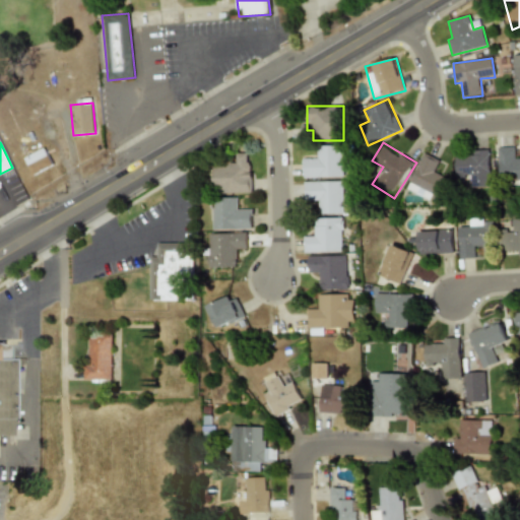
[(343,144),(314,144),(314,155),(303,155),(303,177),(343,177),(343,144)]
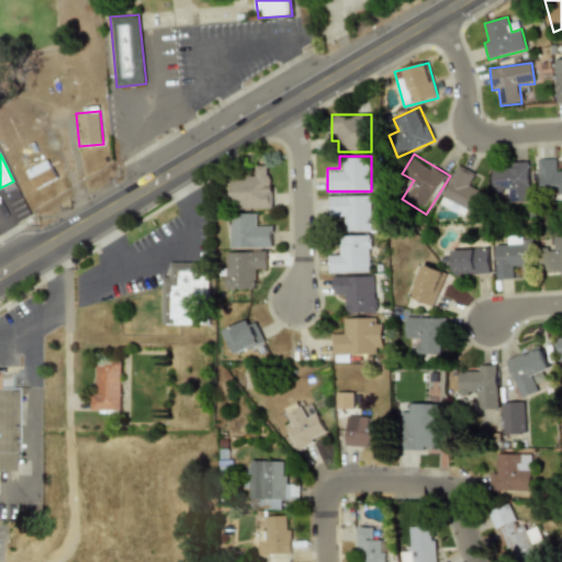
[(539,158),(539,190),(552,189),(552,199),(561,198),(561,168),(559,168),(559,158),(539,158)]
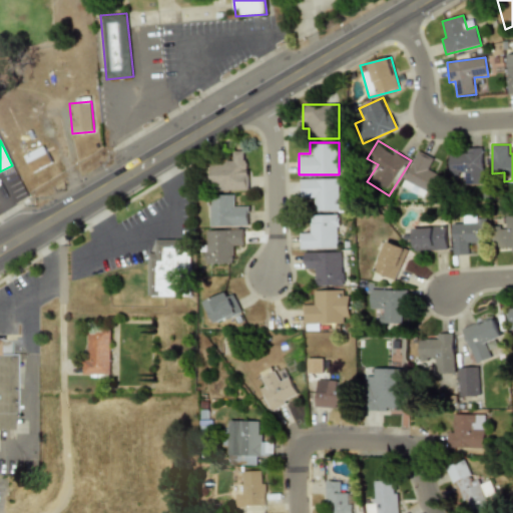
[(449,148),(450,175),(460,175),(461,184),(484,184),(483,148),(449,148)]
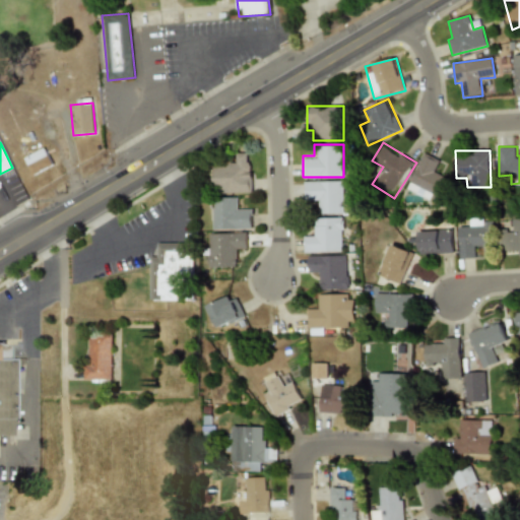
[(252,193),(252,152),(234,152),(234,163),(213,163),(213,183),(223,183),(223,193),(252,193)]
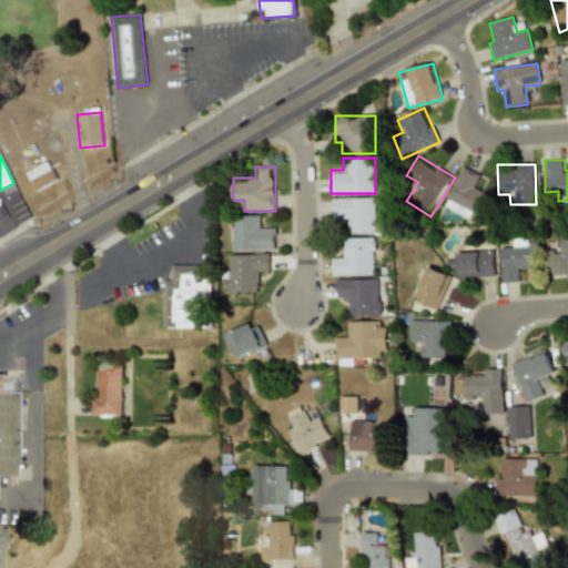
[(445,210),(482,223),(493,192),(474,185),(478,173),(460,166),(445,210)]
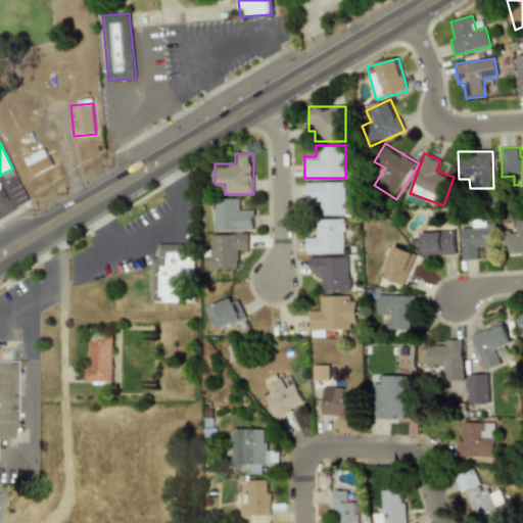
[(53,167),(47,155),(27,165),(33,177),(53,167)]
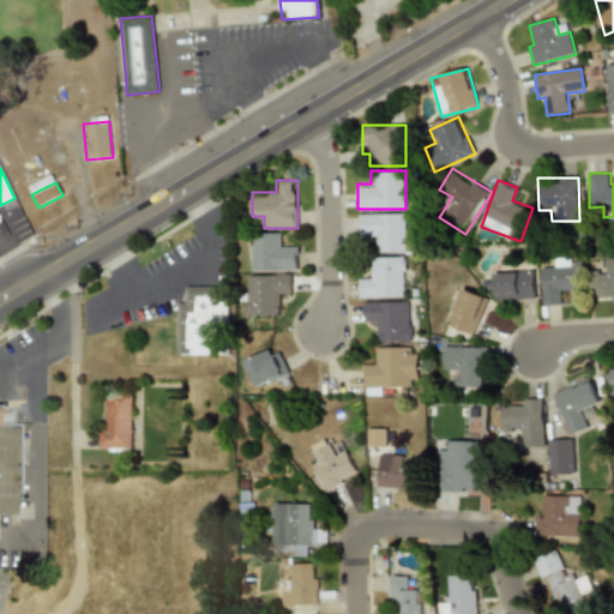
[(373,252),(407,252),(407,214),(360,214),(360,239),(373,239),(373,252)]
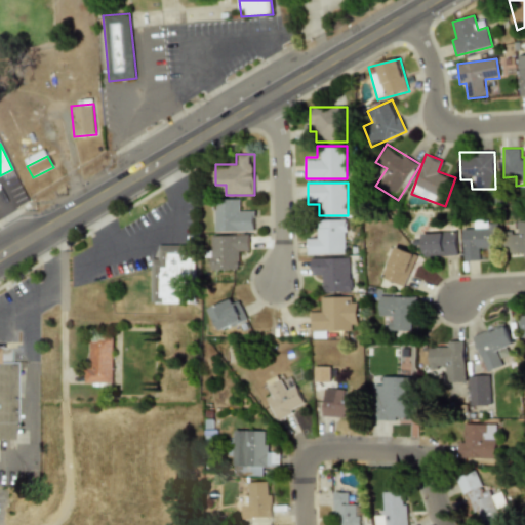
[(214,199),(214,232),(254,232),(254,209),(244,209),(244,199),(214,199)]
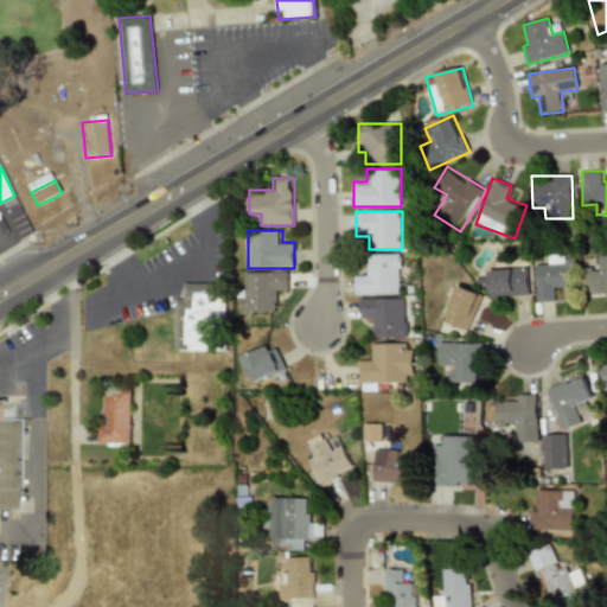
[(356,270),(356,294),(401,294),(401,254),(366,254),(366,270),(356,270)]
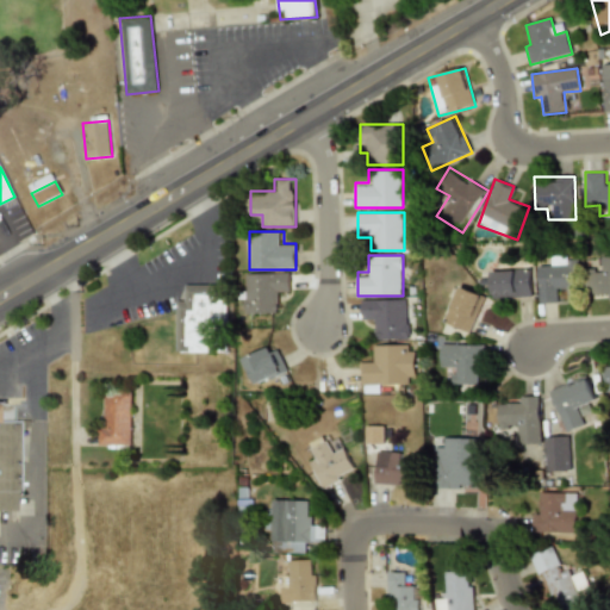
[(579,291),(578,255),(551,256),(551,267),(537,268),(539,303),(553,303),(553,291),(579,291)]
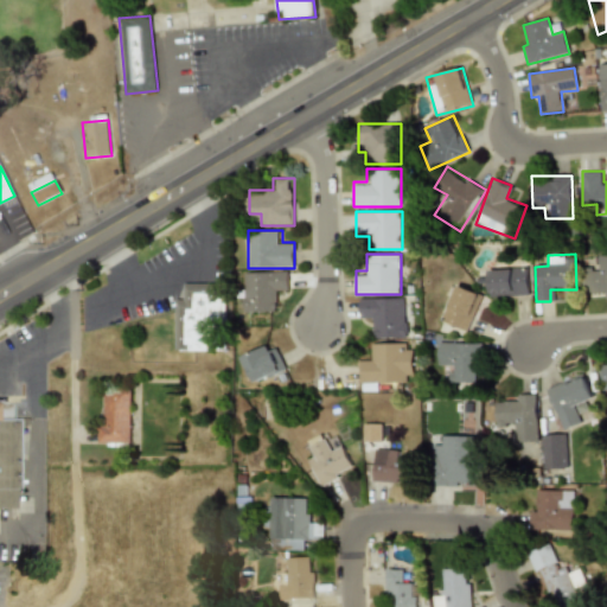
[(583,266),(583,298),(606,298),(606,255),(595,255),(595,266),(583,266)]
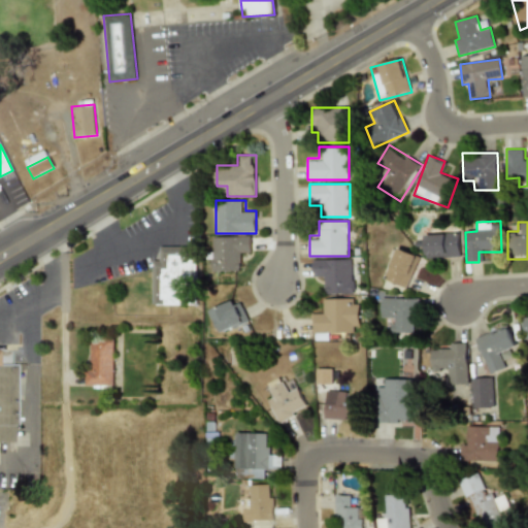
[(425,258),(460,258),(460,233),(425,233),(425,258)]
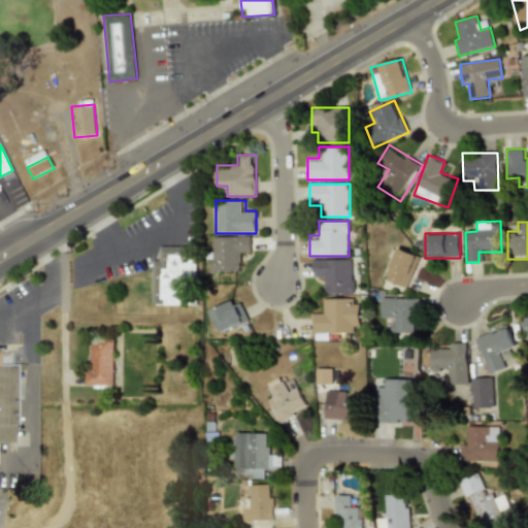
[(241,271),(241,248),(252,248),(251,236),(211,236),(211,271),(241,271)]
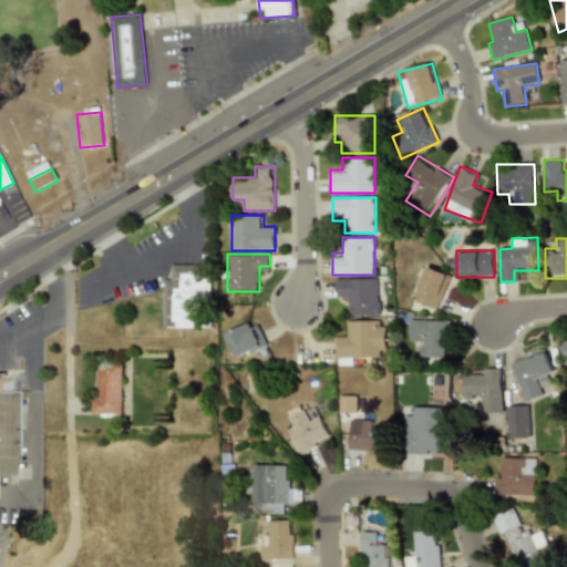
[(212,264),(174,264),(174,276),(164,276),(164,328),(212,328),(212,264)]
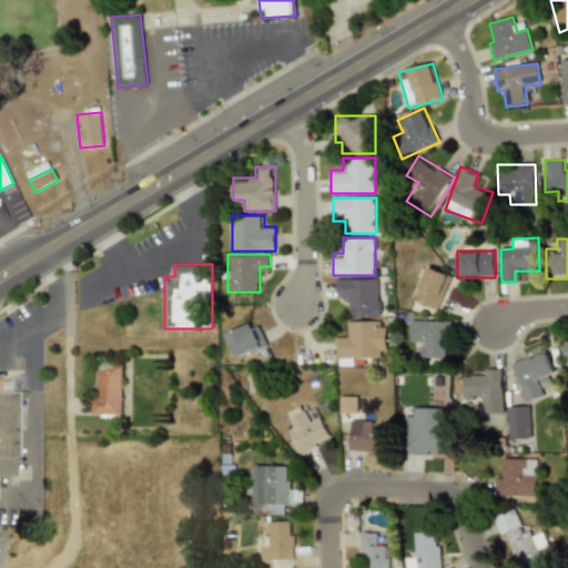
[(436,311),(453,276),(427,265),(412,300),(436,311)]
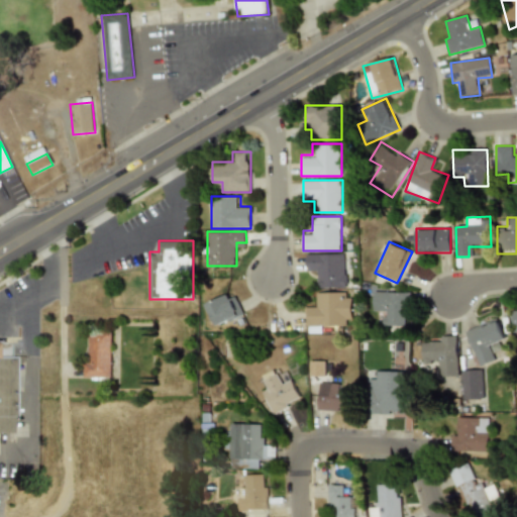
[(345,288),(345,253),(306,253),(306,276),(317,276),(317,288),(345,288)]
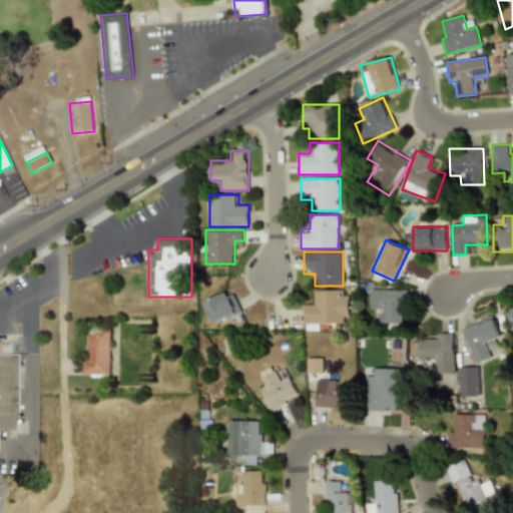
[(204,302),(215,325),(242,311),(231,289),(204,302)]
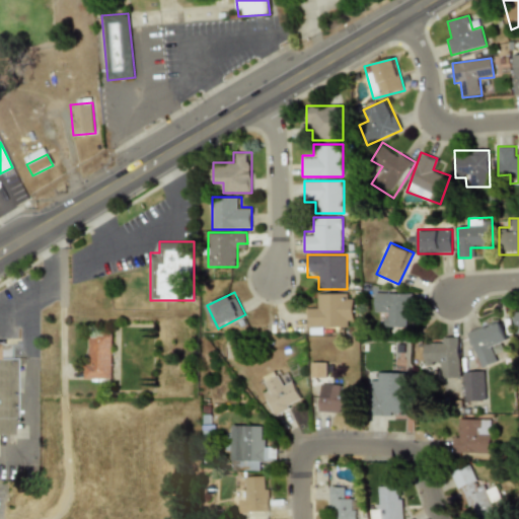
[(384,326),(411,326),(412,293),(375,292),(374,315),(385,315),(384,326)]
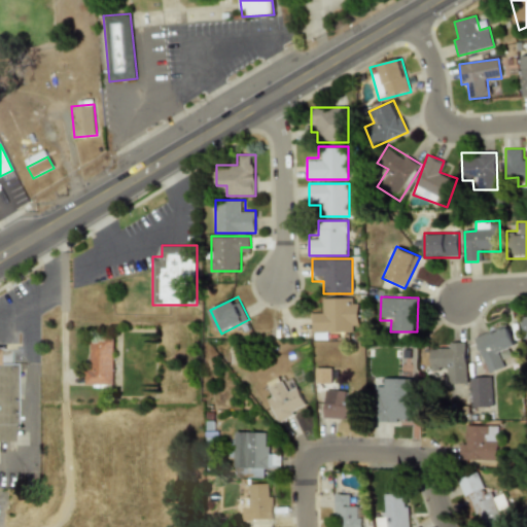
[(330,330),(358,329),(358,297),(321,297),(321,309),(310,309),(310,338),(330,338),(330,330)]
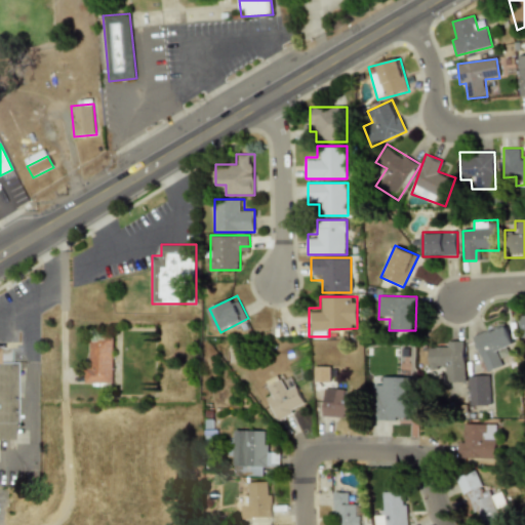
[(486,372),(509,365),(505,351),(515,348),(508,324),(474,335),(486,372)]
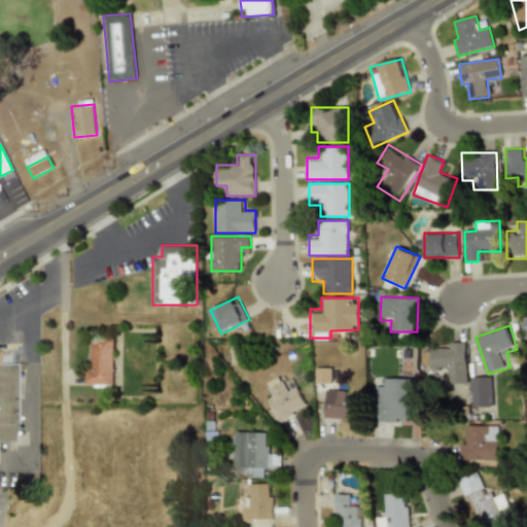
[(86,338),(86,385),(114,385),(114,338),(86,338)]
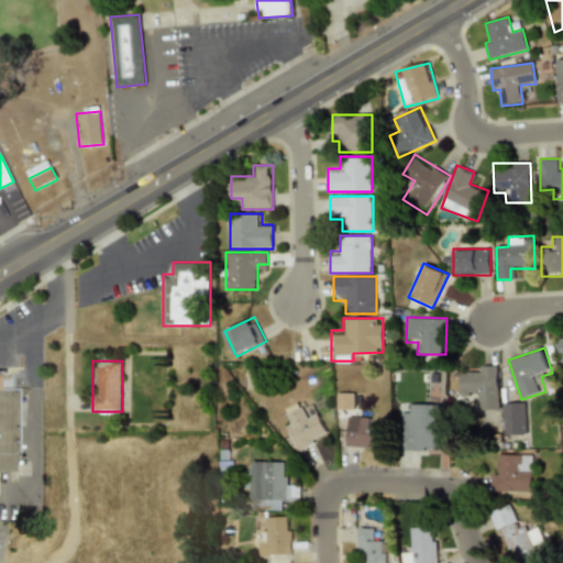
[(499,366),(474,366),(474,411),(499,410),(499,366)]
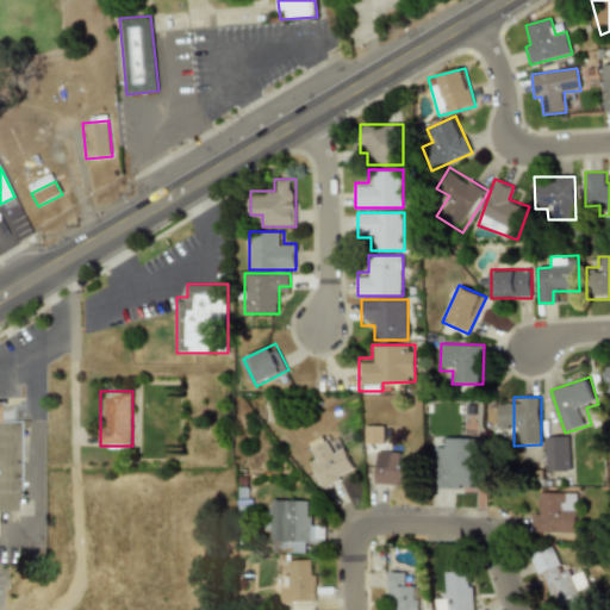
[(6,402),(0,402),(0,510),(11,510),(12,419),(6,419),(6,402)]
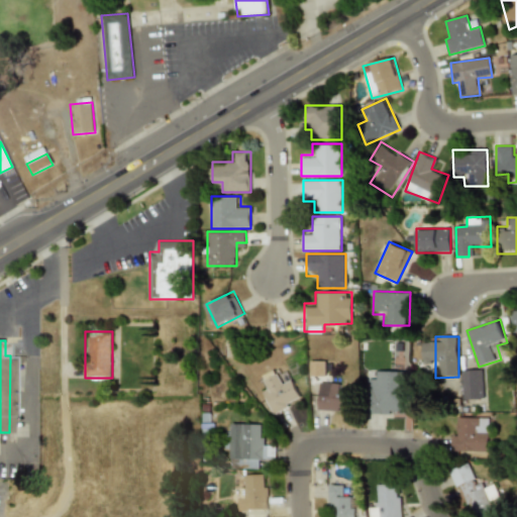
[(310,377),(325,376),(324,362),(309,362),(310,377)]
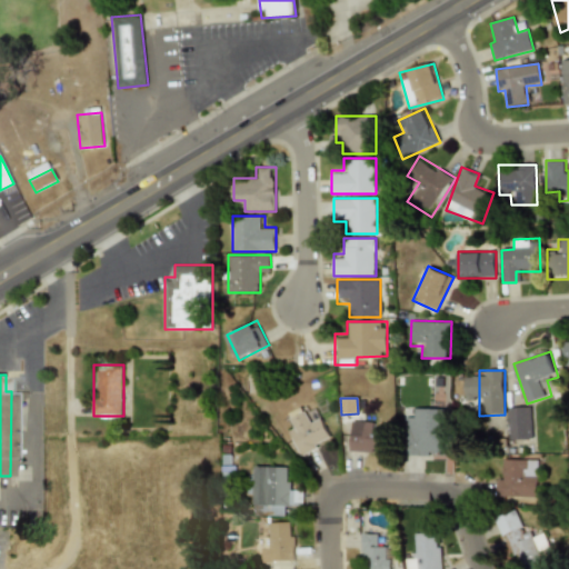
[(332,443),(313,401),(282,415),(301,457),(332,443)]
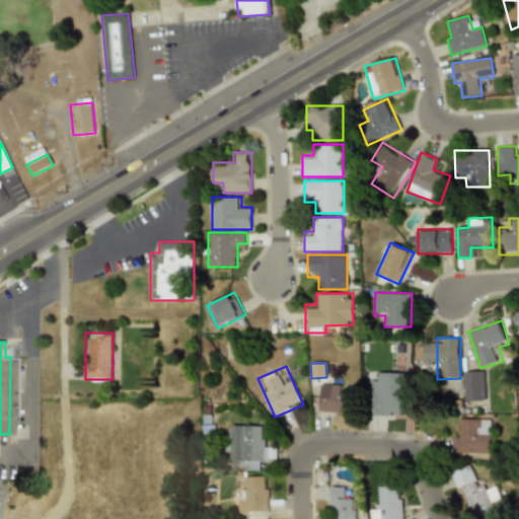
[(465,371),(465,402),(486,402),(486,371),(465,371)]
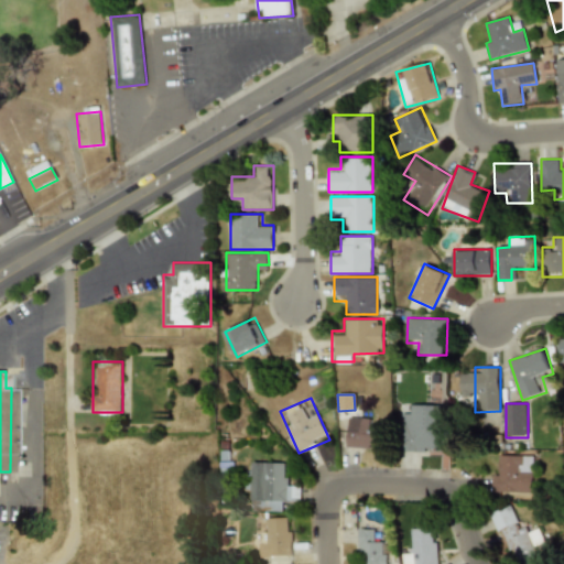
[(347,448),(386,449),(386,427),(373,427),(373,418),(347,416),(347,448)]
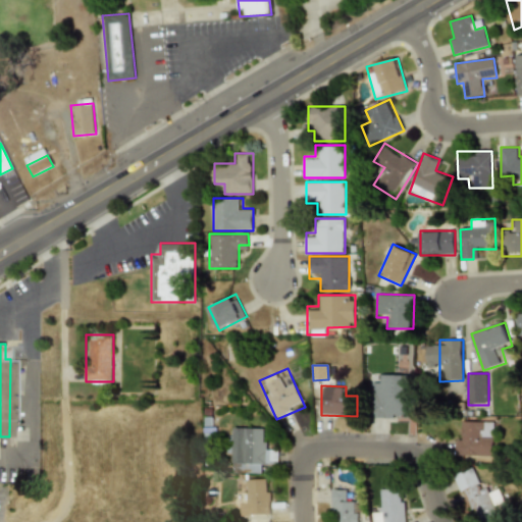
[(396,386),(373,386),(373,418),(407,418),(407,397),(396,397),(396,386)]
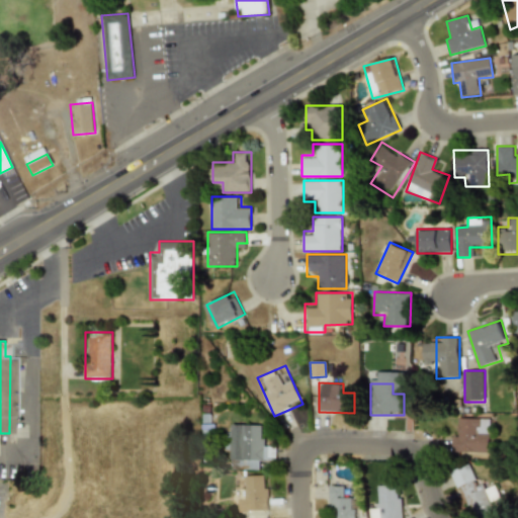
[(453,418),(453,452),(490,452),(490,418),(453,418)]
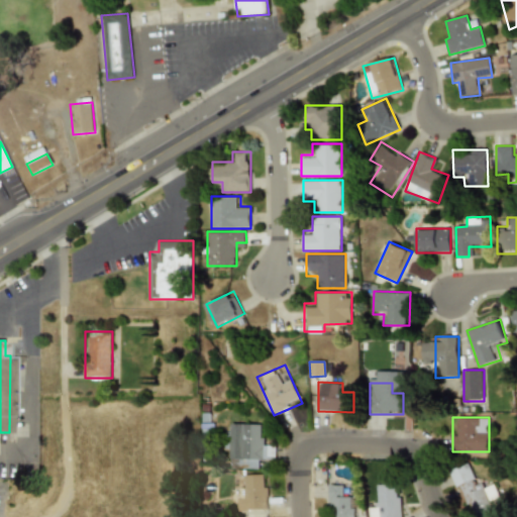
[(266,423),(228,422),(227,455),(237,456),(236,468),(263,469),(264,458),(275,458),(276,445),(265,445),(266,423)]
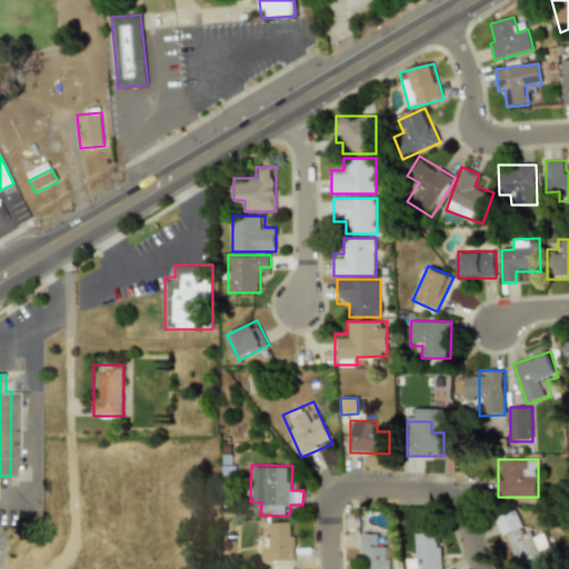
[(499,516),(518,568),(542,568),(521,508),(499,516)]
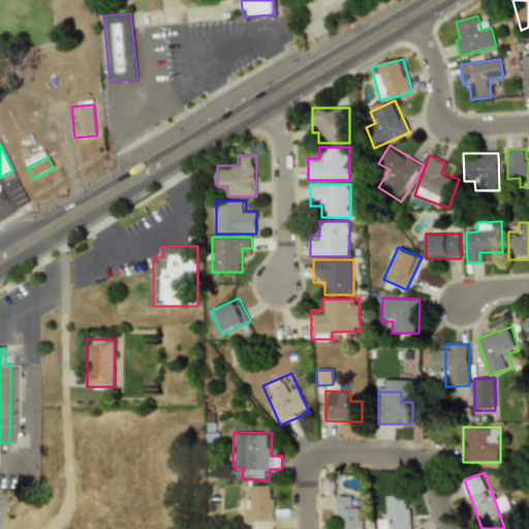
[(273,485),(253,485),(253,501),(244,501),(244,522),(273,522),(273,485)]
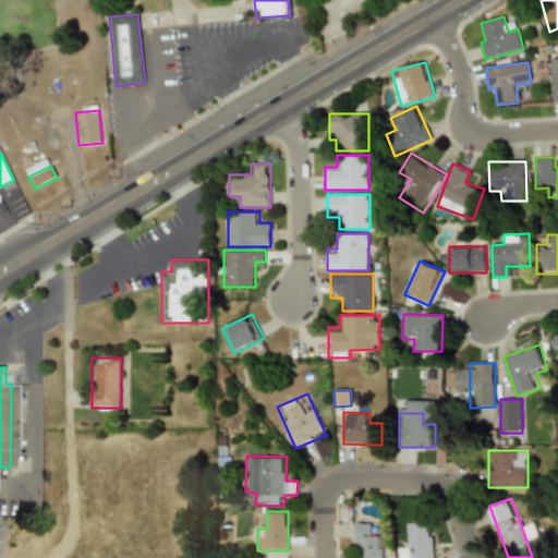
[(407,557),(433,557),(433,522),(407,522),(407,557)]
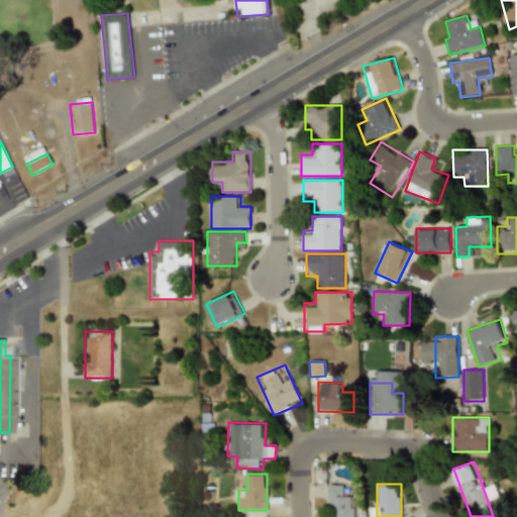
[(356,516),(356,495),(347,495),(347,485),(329,485),(329,516),(356,516)]
